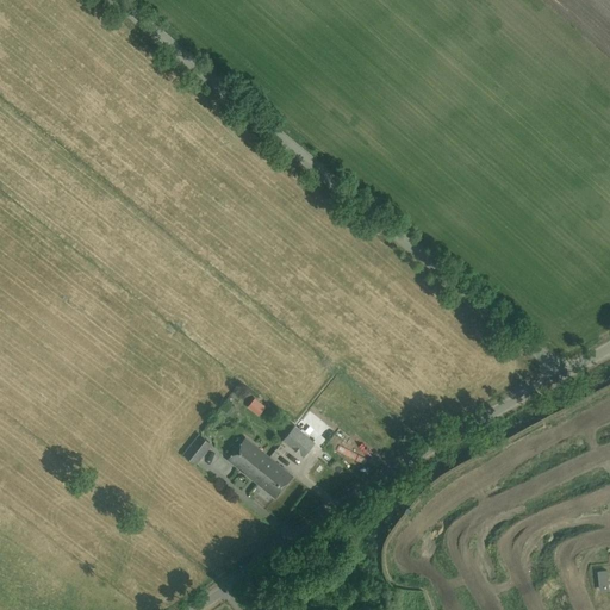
[(294,427),(284,440),(304,455),(315,443),(294,427)]
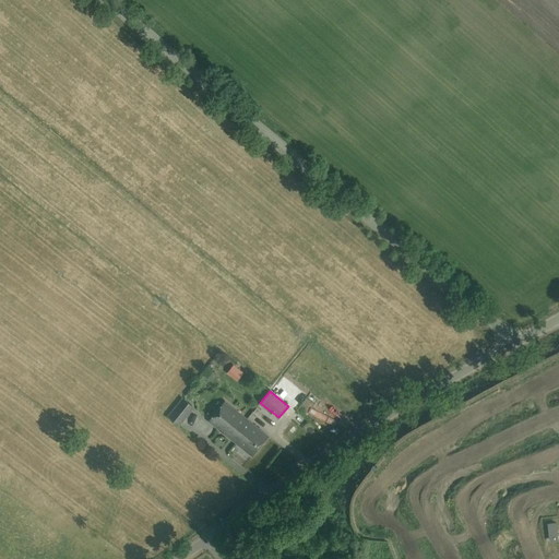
[(180,426),(194,407),(182,397),(168,416),(180,426)]
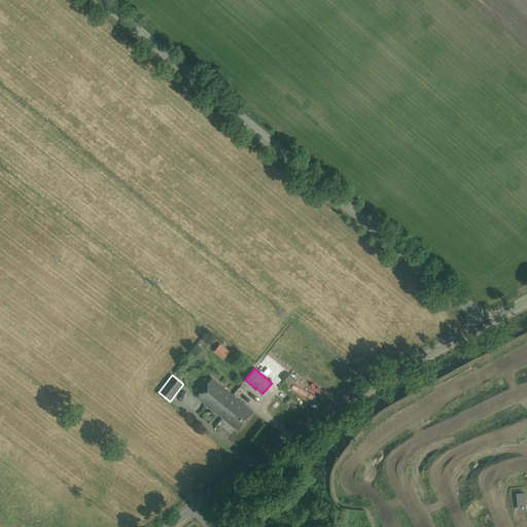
[(225,403),(233,394),(212,378),(198,397),(222,417),(231,408),(225,403)]
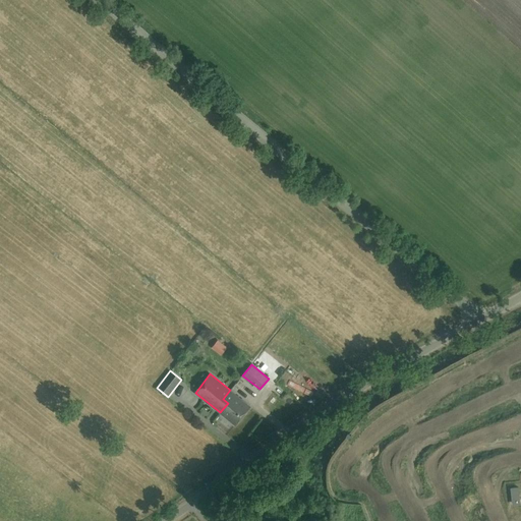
[(228,403),(220,412),(236,425),(250,406),(230,390),(223,399),(228,403)]
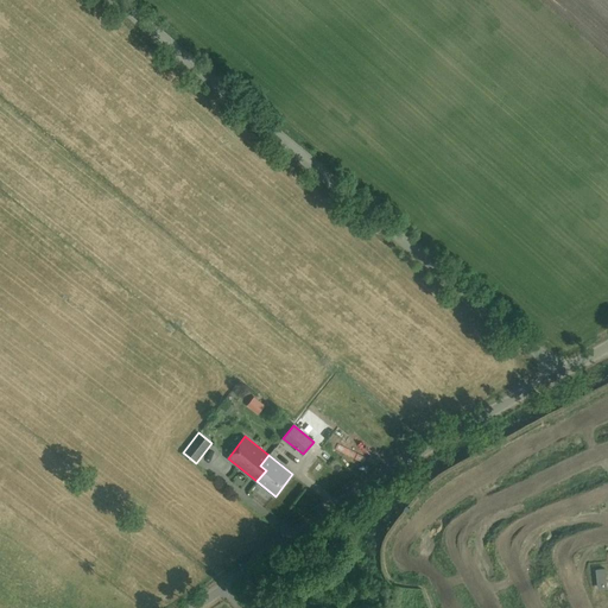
[(245,482),(238,477),(234,482),(241,487),(245,482)]
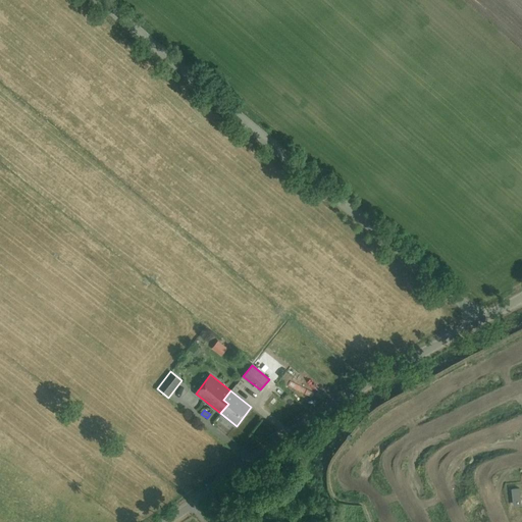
[(496,463),(491,466),(499,473),(503,470),(496,463)]
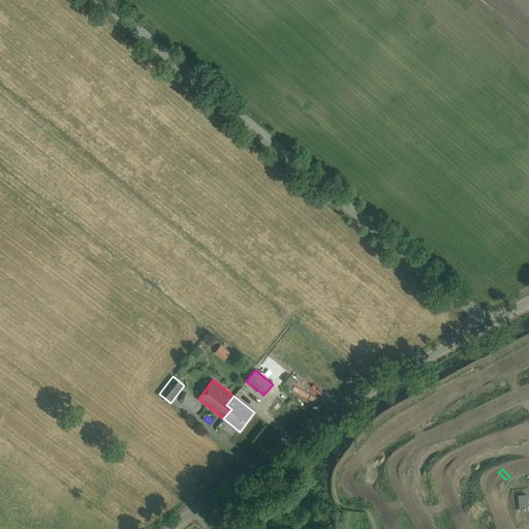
[(526,494),(519,495),(520,509),(527,509),(526,494)]
